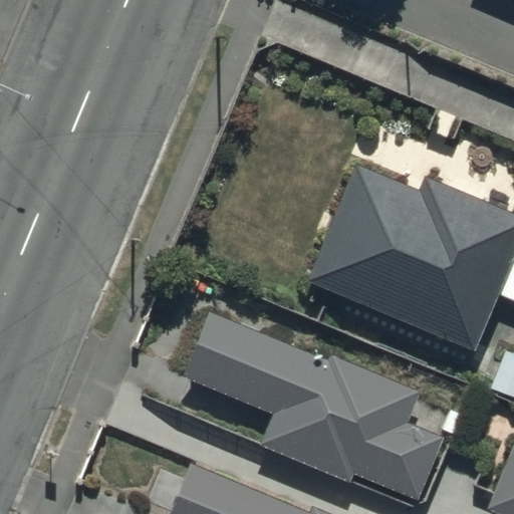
[(513,303),(513,215),(425,178),(418,195),(354,169),(306,282),(473,352),(496,296),(513,303)]
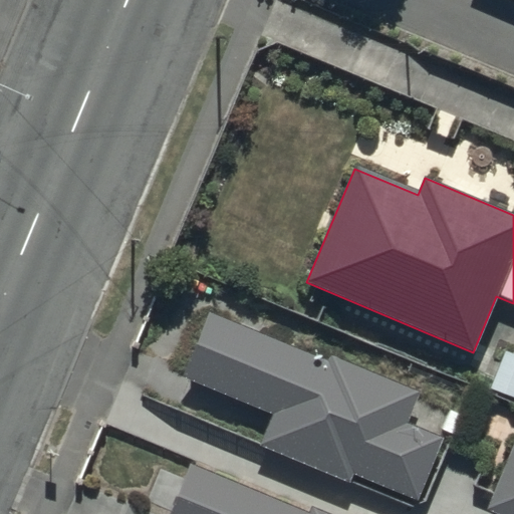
[(352,475),(417,501),(443,438),(407,424),(419,394),(330,356),(328,362),(209,313),(183,377),(273,415),(260,446),(349,483),(352,475)]
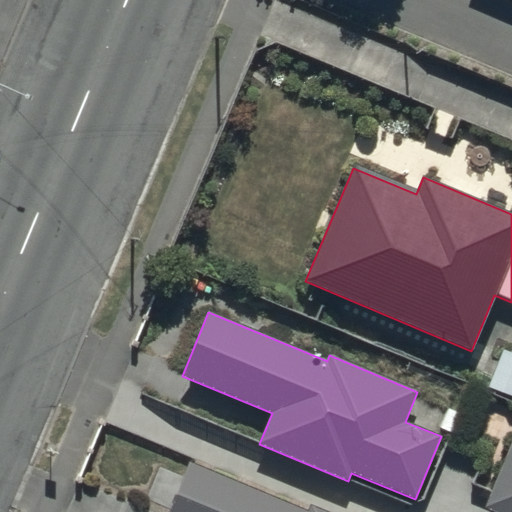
[(511,352),(505,349),(489,387),(511,396),(511,352)]
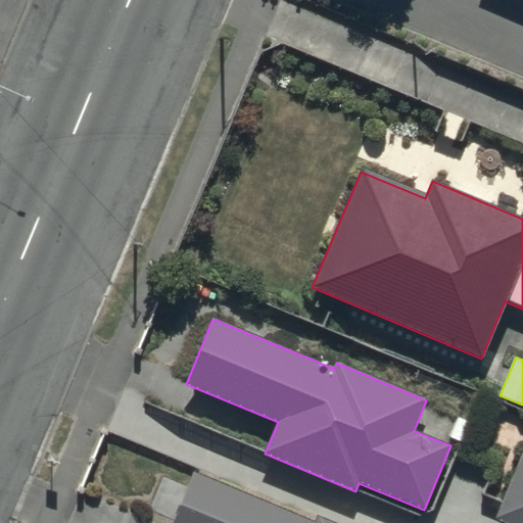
[(522,522),(522,448),(495,516),(512,522),(522,522)]
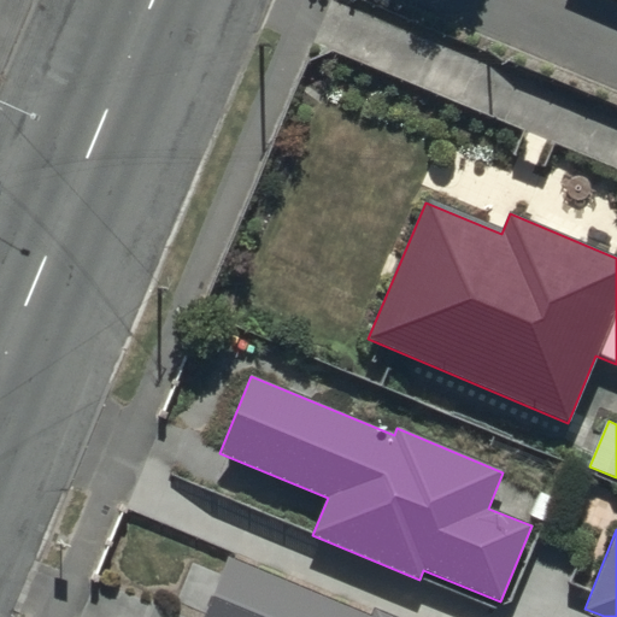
[(401,616),(374,605),(370,613),(228,554),(201,616),(401,616)]
